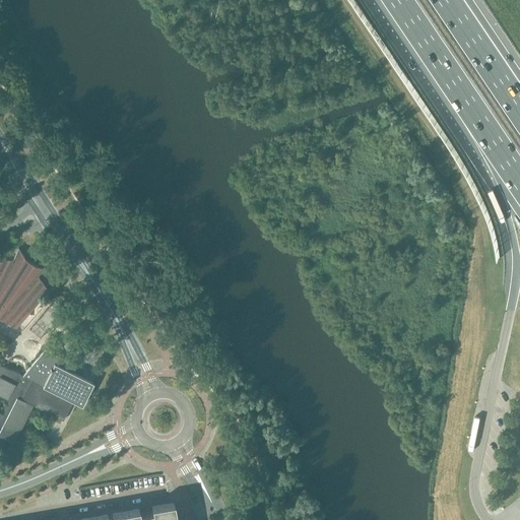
[(0,318),(8,322),(16,326),(48,289),(38,275),(44,268),(26,260),(18,248),(13,258),(0,260),(0,318)]
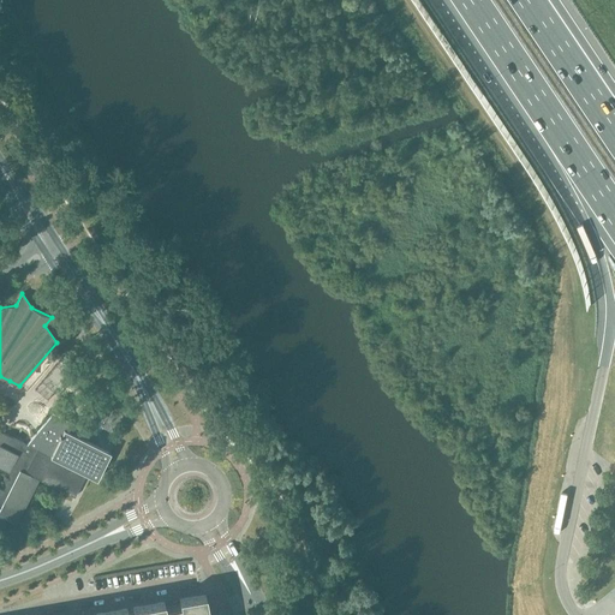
[(0,515),(16,524),(39,478),(75,496),(85,473),(96,479),(111,452),(87,440),(90,431),(53,412),(27,445),(0,430),(0,515)]
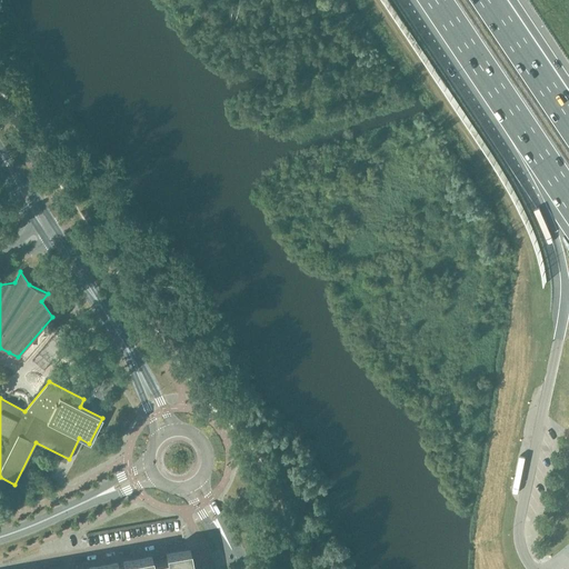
[(166,553),(168,566),(168,568),(187,568),(193,568),(190,549),(166,553)]
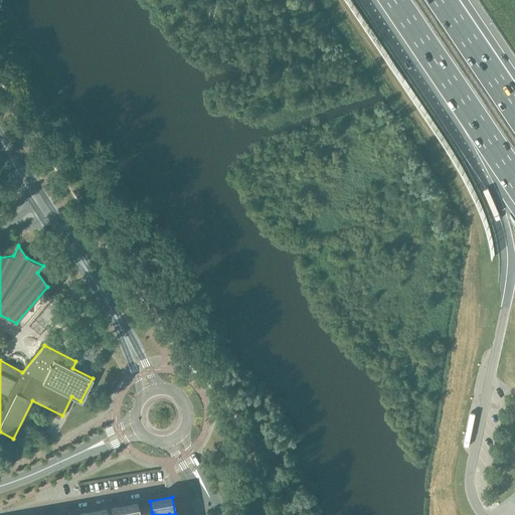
[(139,508),(138,503),(124,506),(125,514),(142,514),(142,513),(140,514),(139,508)]
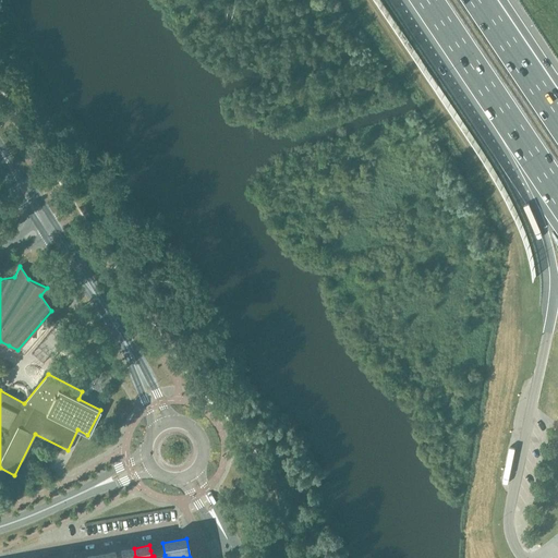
[(164,547),(150,550),(152,557),(154,556),(165,555),(164,547)]
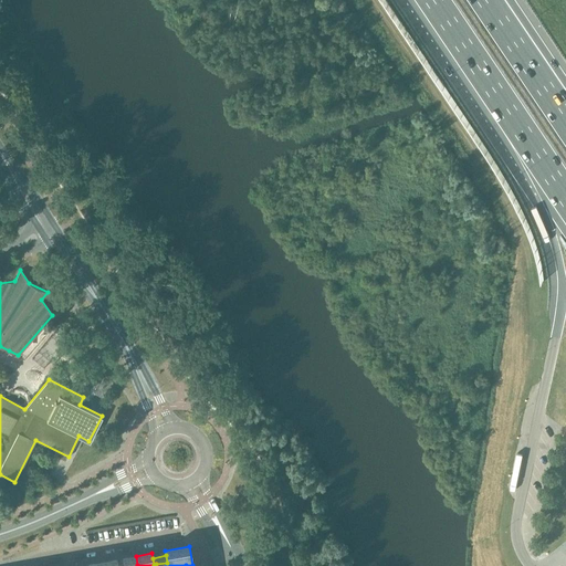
[(137,565),(136,556),(102,562),(103,565),(137,565)]
